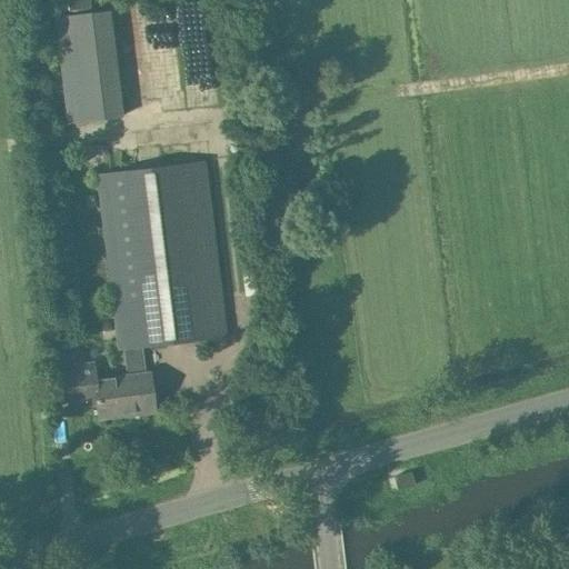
[(88,0),(66,0),(67,11),(89,9),(88,0)]
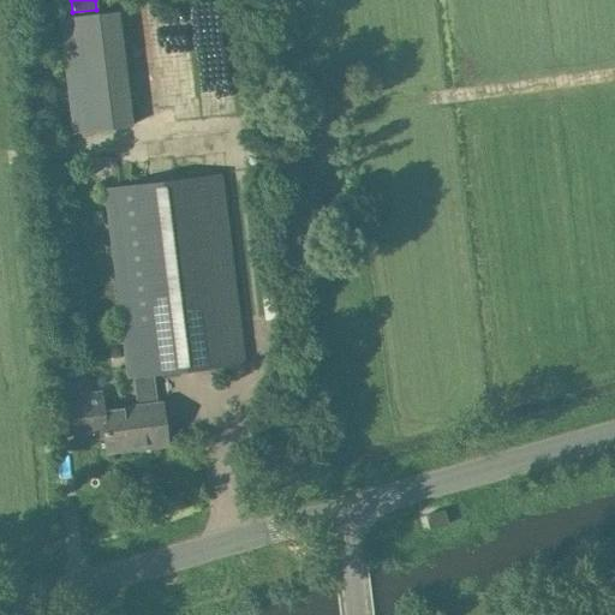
[(118,11),(102,13),(60,18),(72,135),(130,127),(118,11)]
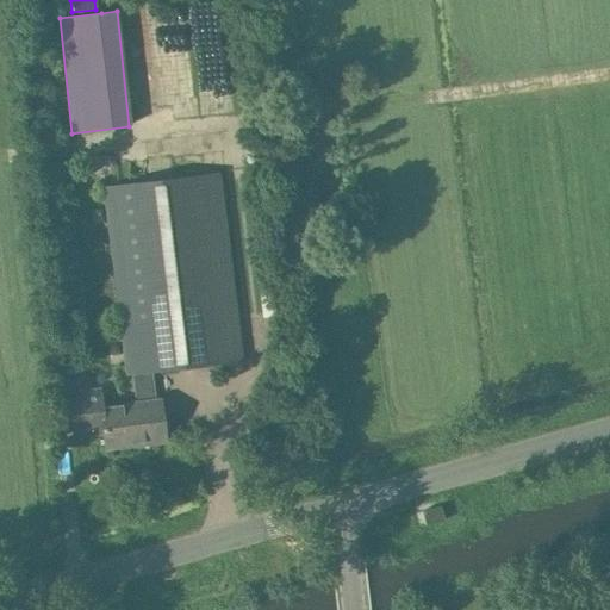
[(104,408),(107,431),(109,448),(166,441),(161,400),(156,402),(153,372),(243,361),(221,173),(105,187),(128,375),(135,374),(137,403),(104,408)]
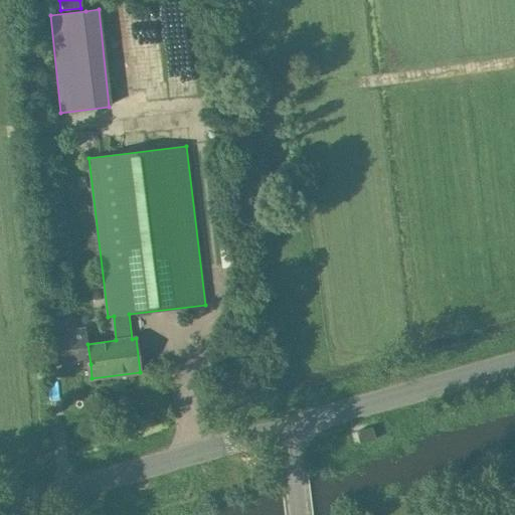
[(66,308),(53,310),(55,321),(68,320),(66,308)]
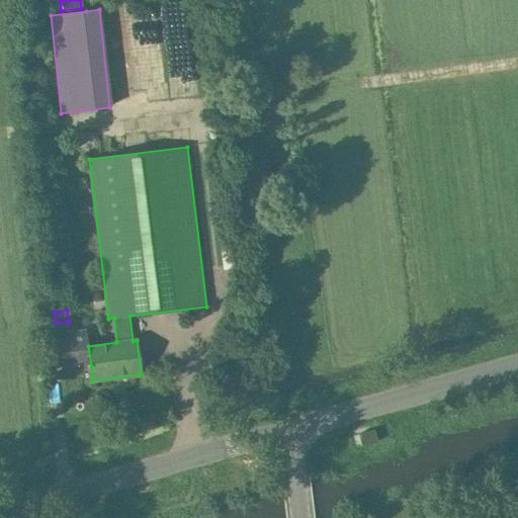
[(91,366),(88,346),(86,330),(61,333),(65,369),(91,366)]
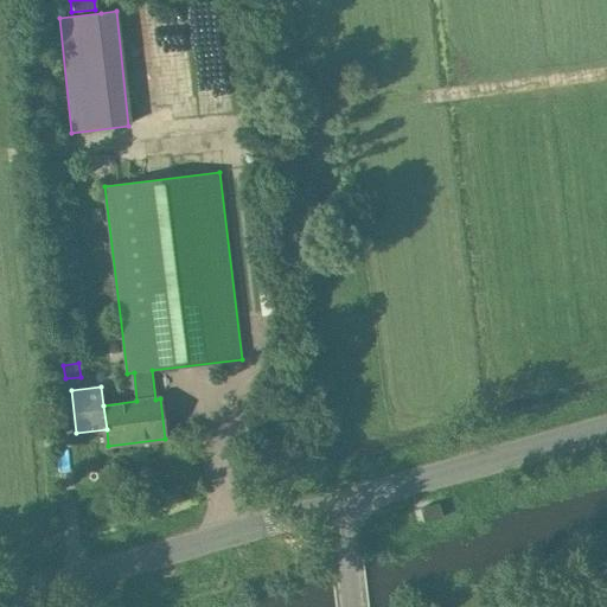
[(440,516),(435,503),(417,508),(421,519),(440,516)]
